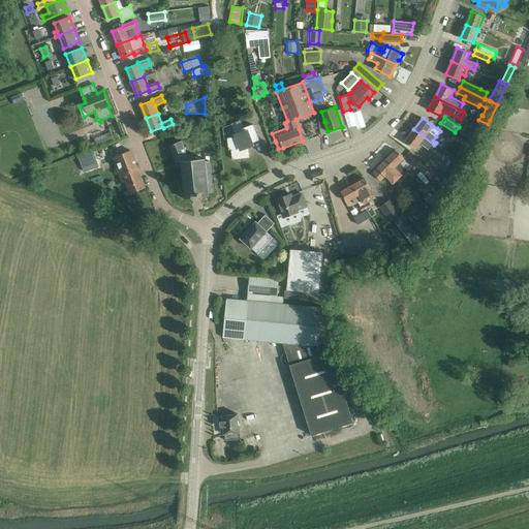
[(477,122),(469,142),(478,146),(487,126),(477,122)]
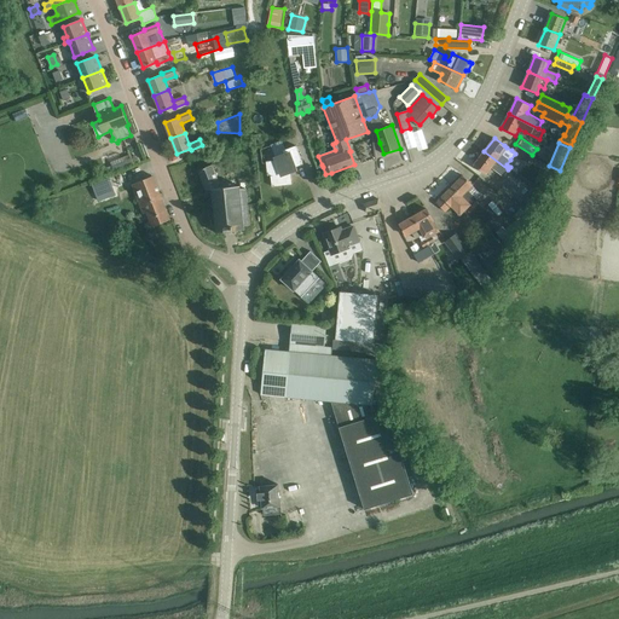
[(528,160),(532,162),(536,157),(532,155),(515,144),(512,150),(515,154),(527,162),(528,160)]
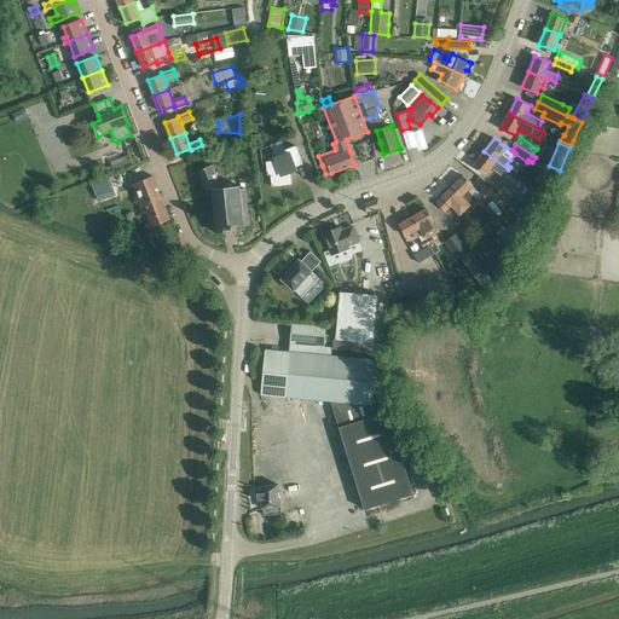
[(296,145),(283,151),(284,154),(275,157),(276,161),(266,162),(267,175),(271,175),(272,186),(291,184),(290,173),(298,171),(295,167),(304,165),(296,145)]
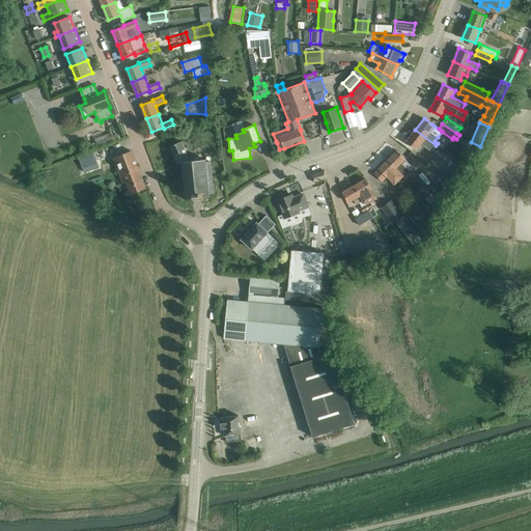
[(323,138),(322,130),(312,131),(312,139),(323,138)]
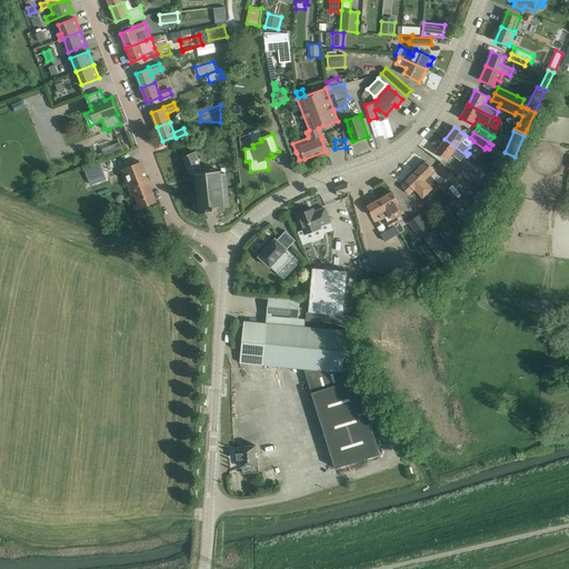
[(445,139),(436,151),(445,158),(448,160),(452,155),(462,161),(467,156),(445,139)]
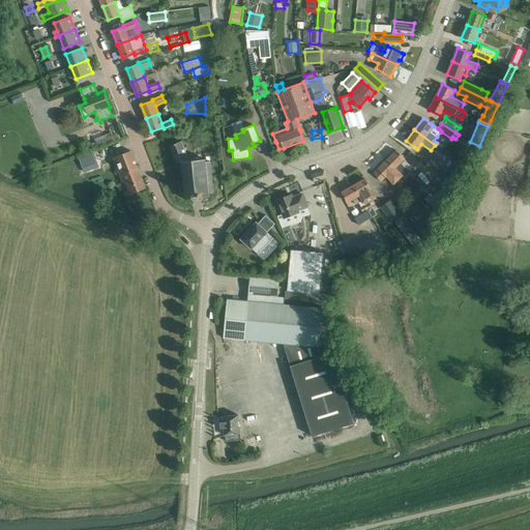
[(112,133),(94,139),(96,142),(97,147),(115,141),(112,133)]
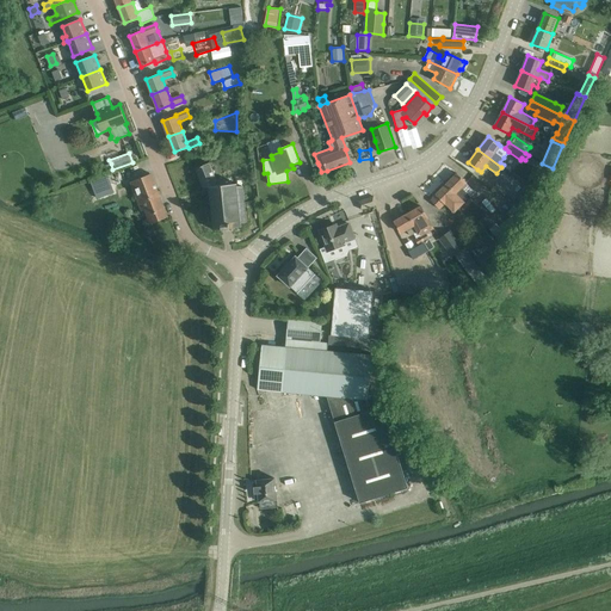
[(210,162),(196,168),(203,187),(209,187),(213,229),(241,227),(241,223),(247,222),(244,186),(238,186),(236,184),(218,185),(210,162)]
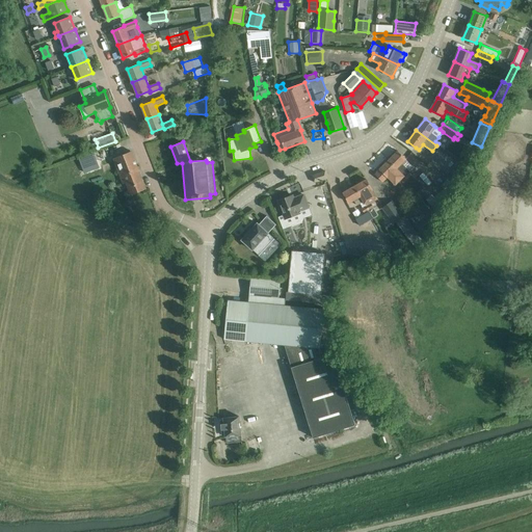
[(126,183),(131,195),(147,189),(132,151),(113,158),(124,184),(126,183)]
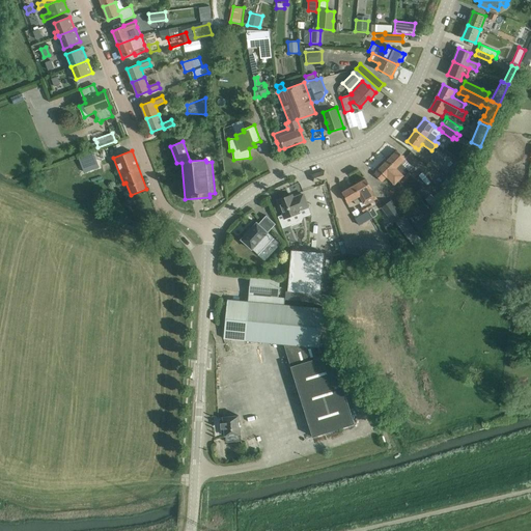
[(408,180),(410,183),(416,189),(418,191),(422,187),(408,172),(409,171),(401,163),(406,159),(397,150),(388,160),(408,180)]
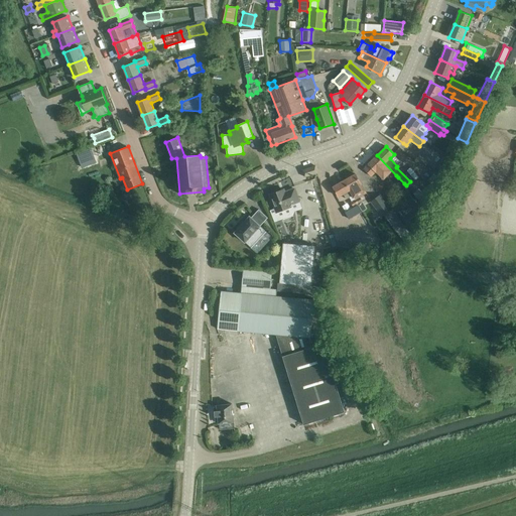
[(452,161),(455,163),(462,153),(458,150),(452,161)]
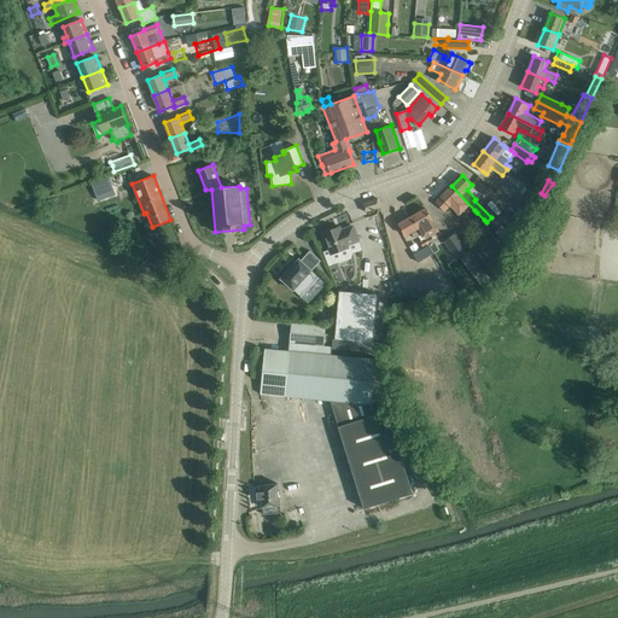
[(474,210),(452,186),(441,197),(436,203),(444,211),(449,207),(450,208),(450,207),(460,215),(465,210),(470,215),(474,210)]
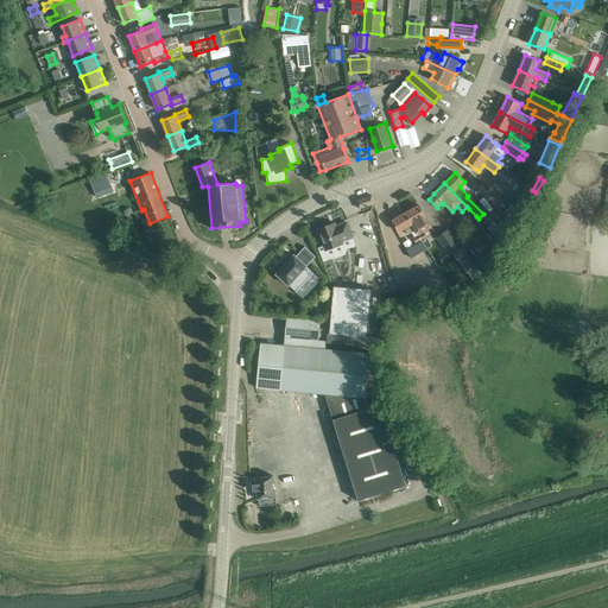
[(121,202),(130,200),(124,185),(114,189),(119,197),(121,202)]
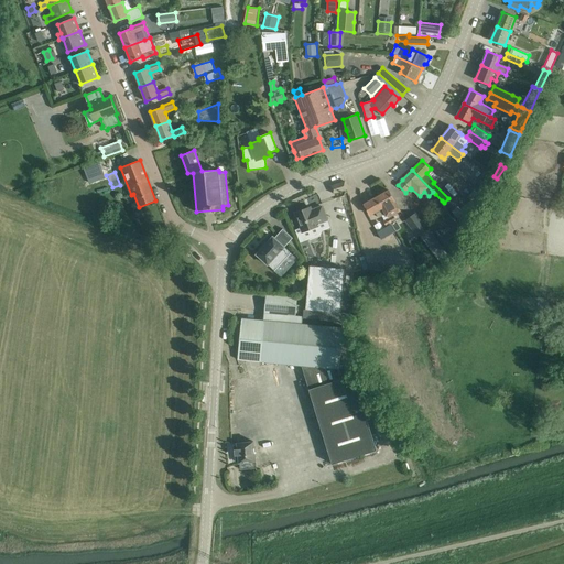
[(484,173),(475,187),(485,195),(495,180),(484,173)]
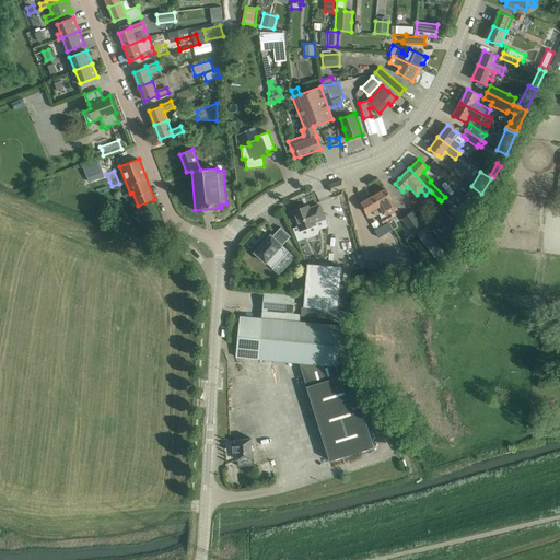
[(342,179),(328,184),(331,191),(345,188),(342,179)]
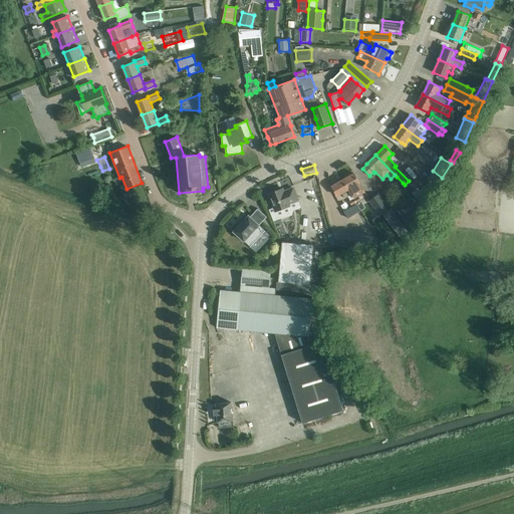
[(348,177),(342,180),(356,204),(360,211),(360,212),(365,209),(361,201),(358,196),(360,195),(364,192),(359,183),(359,182),(354,173),(348,177)]
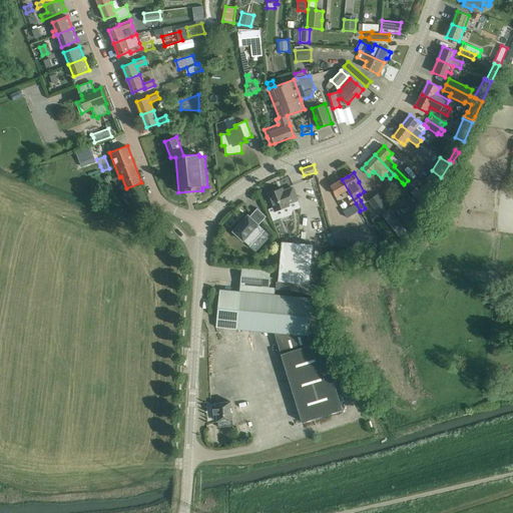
[(426,195),(431,198),(441,182),(433,175),(428,182),(432,185),(426,195)]
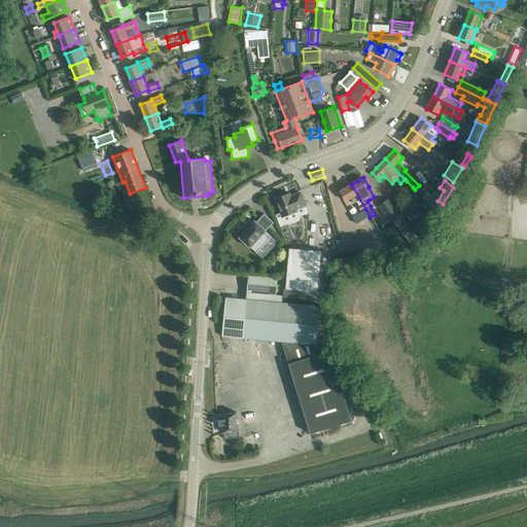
[(351,184),(341,190),(345,200),(346,201),(351,199),(354,203),(357,202),(359,205),(358,206),(361,211),(352,216),(356,223),(362,220),(370,216),(365,209),(351,184)]
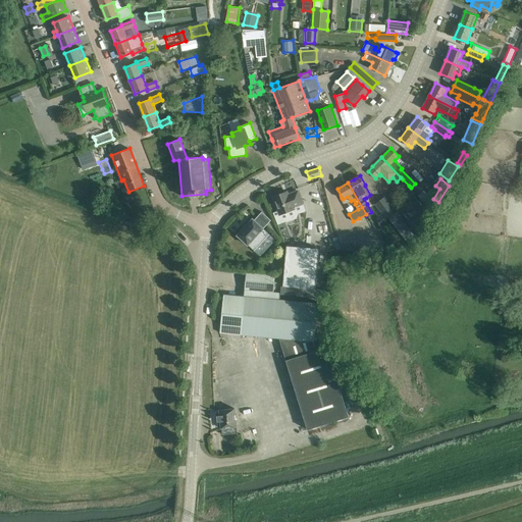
[(423,190),(418,194),(428,207),(434,202),(423,190)]
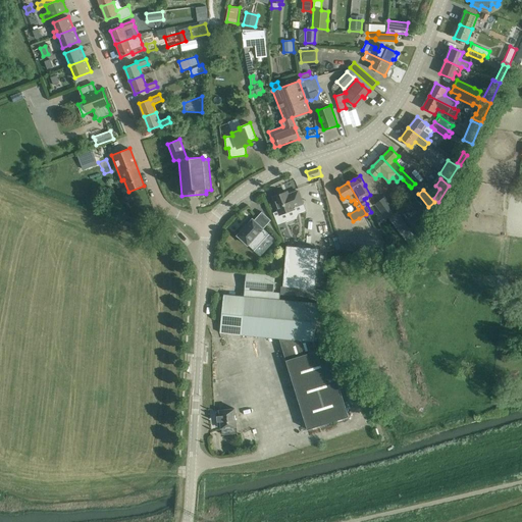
[(273,197),(279,215),(294,209),(294,207),(303,204),(298,191),(288,195),(285,194),(284,195),(284,193),(281,194),(279,193),(276,195),(275,196),(273,197)]
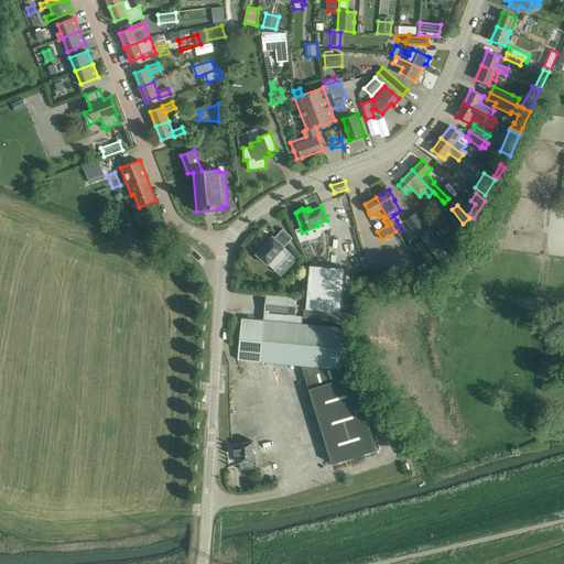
[(419,236),(449,275),(458,269),(414,213),(404,221),(416,237),(419,236)]
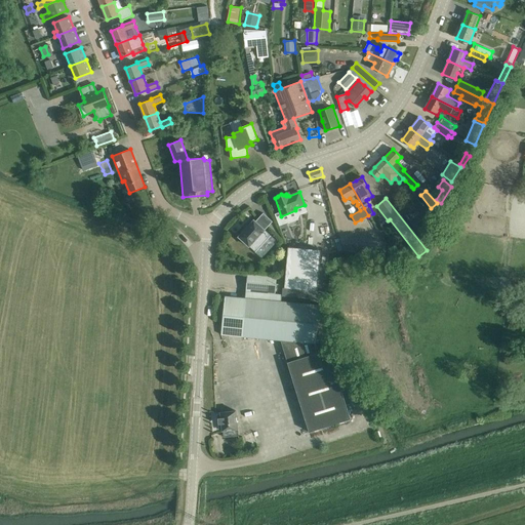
[(417,198),(403,211),(411,220),(426,207),(417,198)]
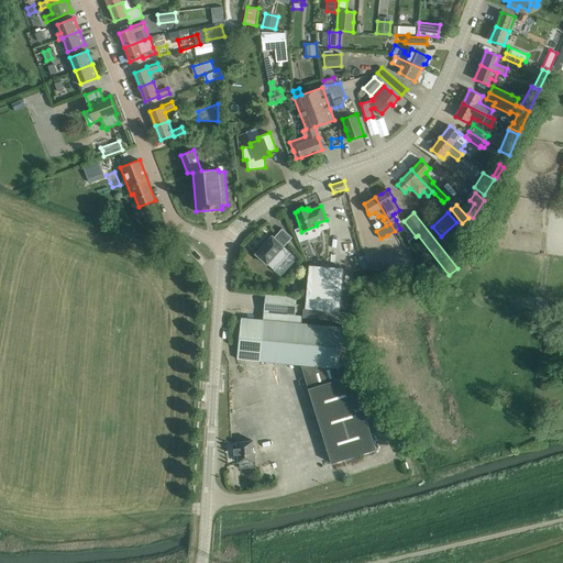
[(457,222),(440,236),(449,246),(465,232),(457,222)]
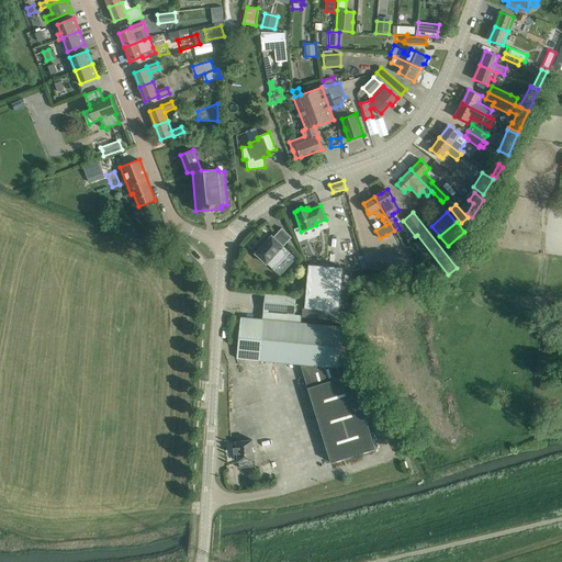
[(257,253),(256,254),(256,255),(257,255),(266,263),(267,263),(273,270),(290,253),(283,247),(292,237),(282,228),(273,237),(272,236),(271,236),(257,253)]
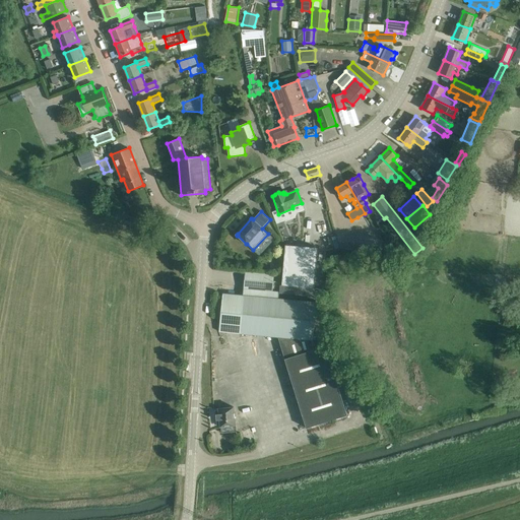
[(374,237),(336,233),(339,248),(340,249),(343,249),(378,252),(377,248),(374,237)]
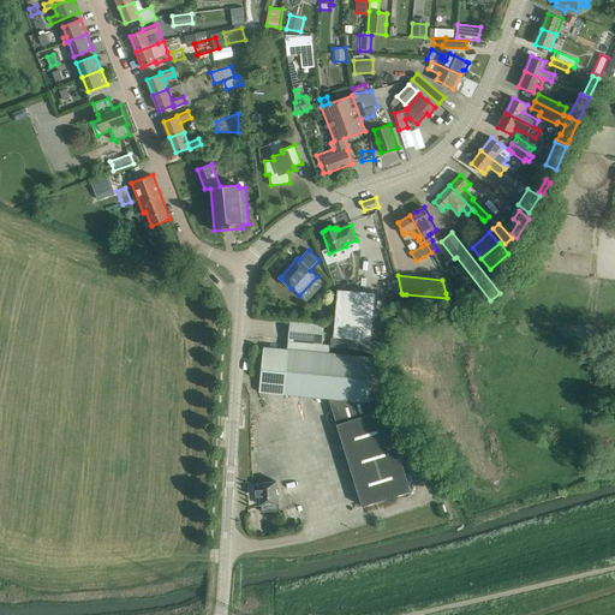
[(452,292),(457,300),(470,299),(463,287),(452,292)]
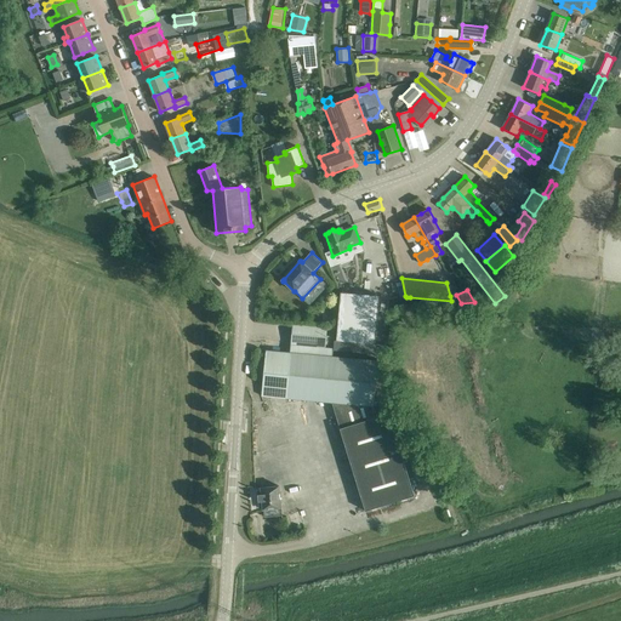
[(335,341),(334,351),(359,353),(385,355),(386,345),(375,343),(380,296),(341,292),(337,341),(335,341)]
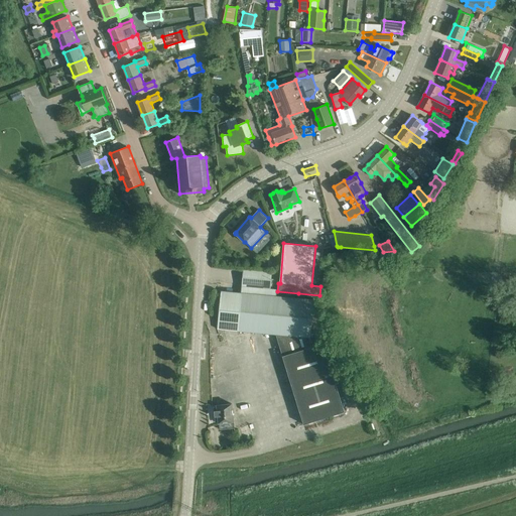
[(244,269),(242,286),(270,288),(272,272),(244,269)]
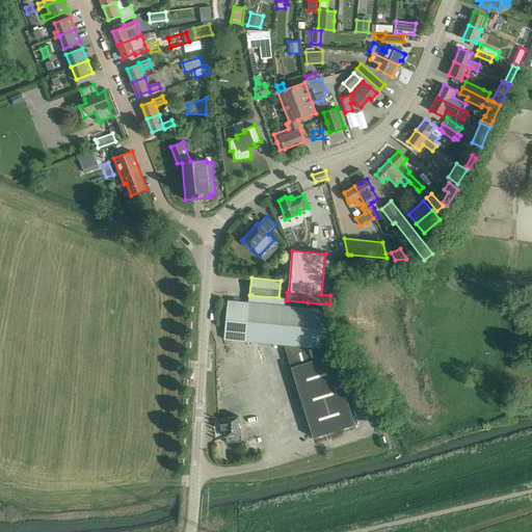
[(221,309),(219,325),(225,325),(224,339),(235,340),(245,341),(249,302),(248,302),(229,300),(228,310),(221,309)]
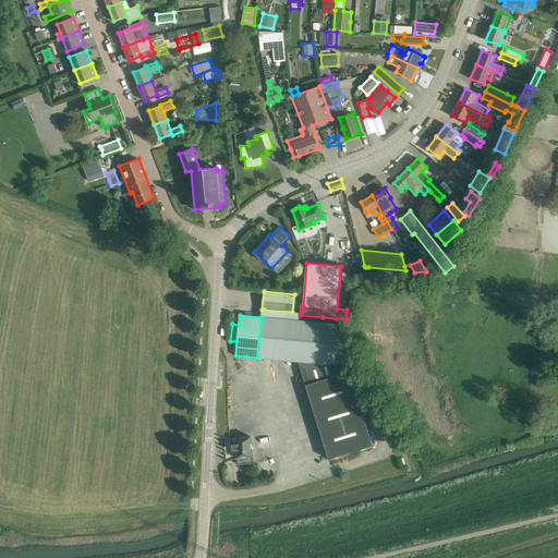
[(262,317),(257,358),(299,362),(328,459),(373,446),(350,372),(339,375),(337,365),(340,325),(299,320),(294,320),(262,317)]
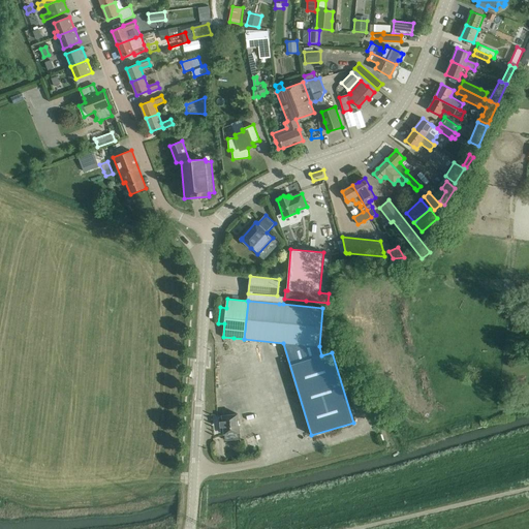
[(221,432),(224,432),(224,434),(240,432),(238,414),(222,415),(223,422),(220,423),(221,432)]
